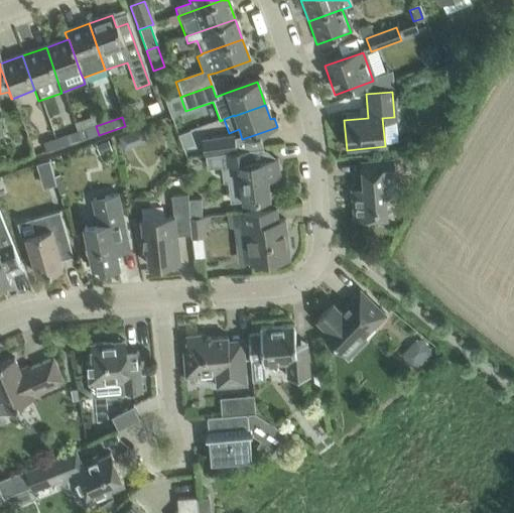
[(76,133),(74,134),(78,142),(99,135),(96,126),(76,133)]
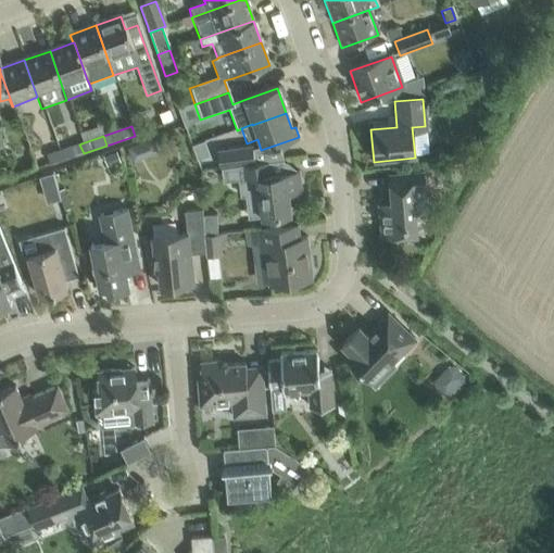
[(61,151),(64,161),(84,153),(79,145),(68,149),(61,151)]
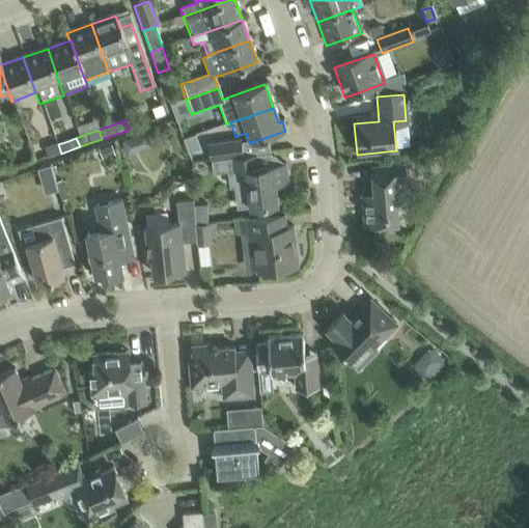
[(209,162),(210,162),(242,158),(240,141),(206,145),(209,162)]
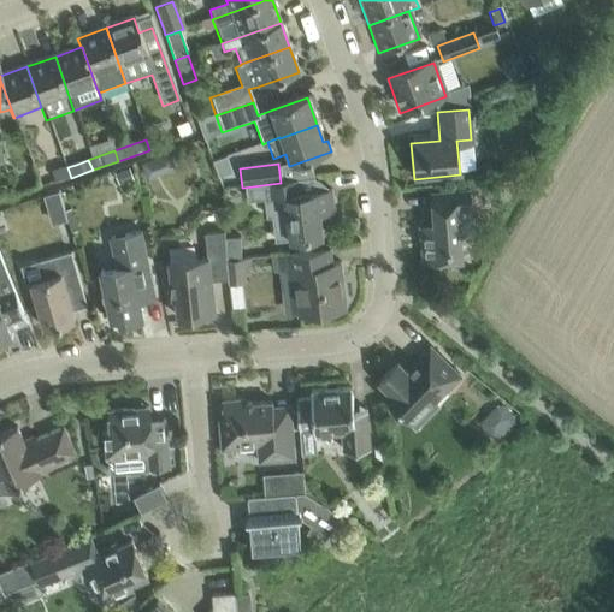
[(71,178),(68,167),(51,173),(54,183),(71,178)]
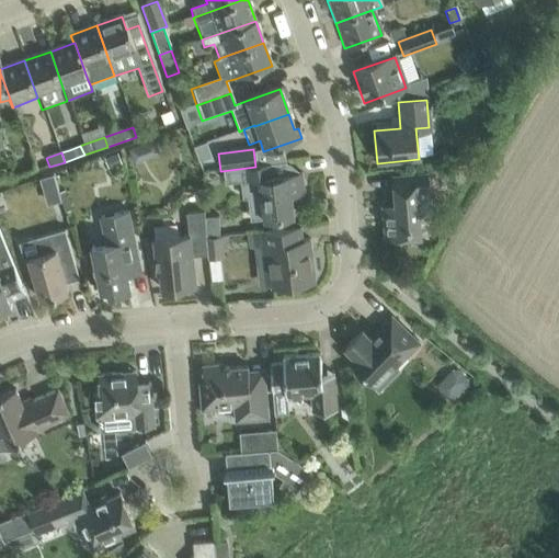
[(292,217),(289,198),(303,197),(299,175),(287,177),(285,163),(255,168),(255,167),(221,171),(224,185),(239,183),(241,201),(246,201),(249,223),(292,217)]
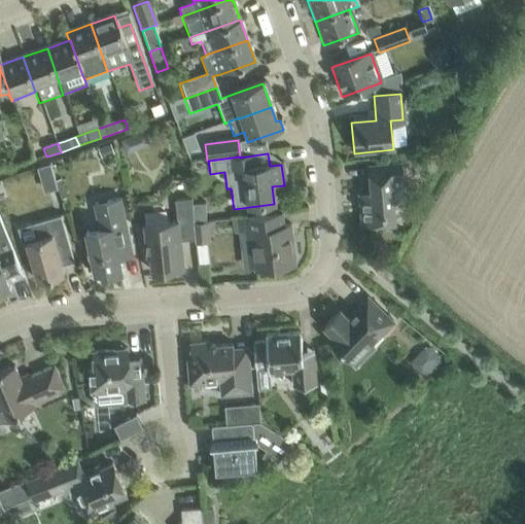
[(399,165),(368,167),(370,196),(358,197),(359,209),(358,209),(360,226),(394,223),(391,188),(401,187),(399,165)]
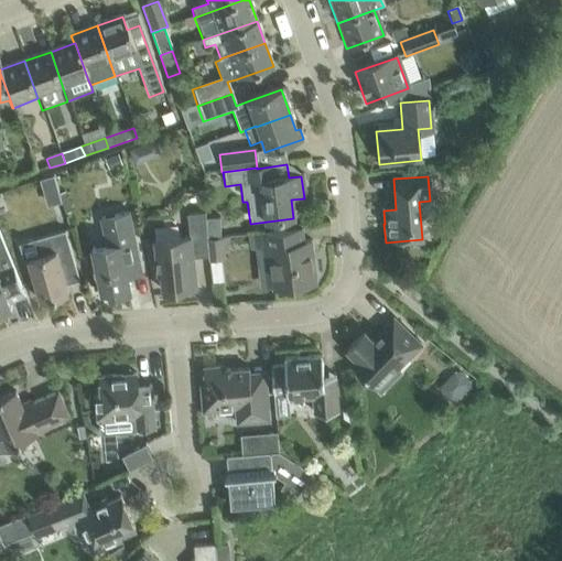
[(140,276),(128,215),(99,220),(105,248),(89,251),(94,270),(92,270),(93,277),(95,277),(99,294),(107,293),(108,299),(129,294),(126,278),(140,276)]
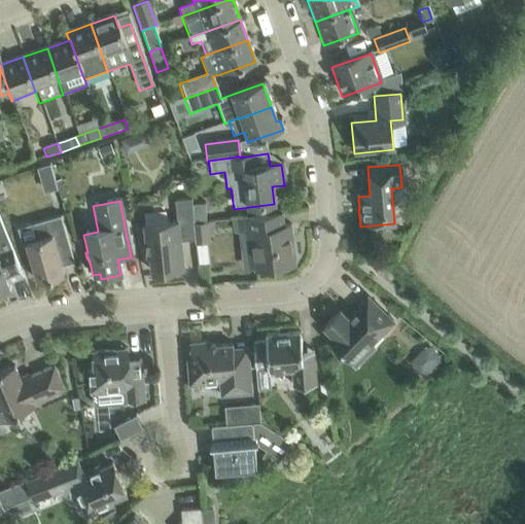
[(194,241),(191,224),(188,201),(174,202),(176,222),(143,226),(146,258),(149,257),(150,275),(182,272),(179,243),(194,241)]
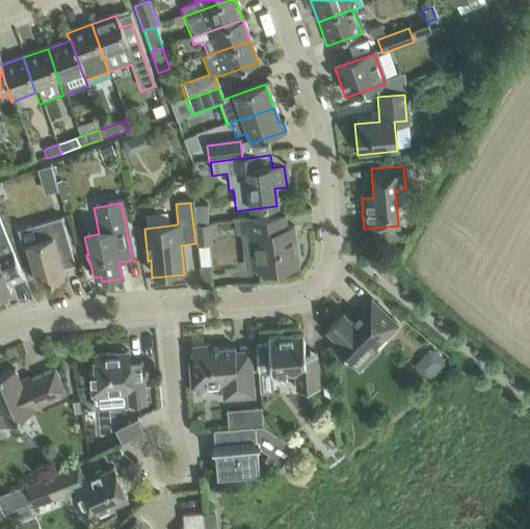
[(248,272),(255,271),(256,273),(263,272),(264,276),(273,275),(272,271),(297,268),(292,230),(285,231),(284,217),(248,221),(253,252),(246,253),(243,257),(245,269),(248,272)]
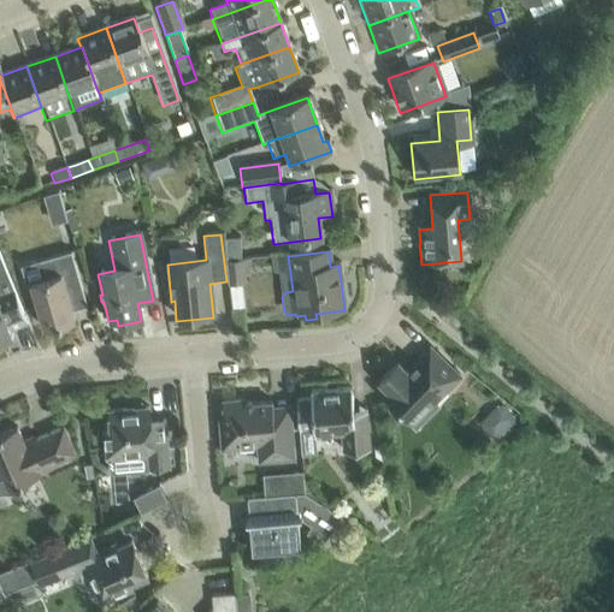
[(29,285),(36,309),(42,332),(74,322),(65,296),(81,291),(74,268),(69,254),(39,263),(43,281),(29,285)]
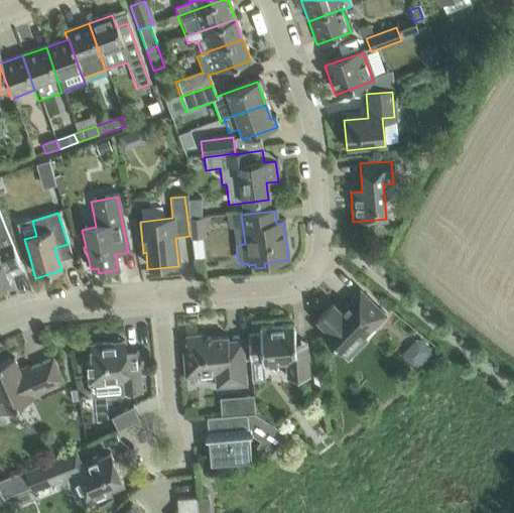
[(22,273),(18,263),(0,219),(0,286),(9,284),(7,279),(22,273)]
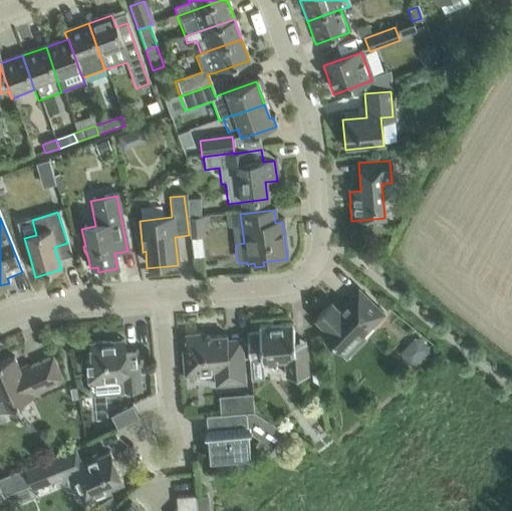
[(199,219),(187,219),(189,235),(189,239),(201,237),(199,219)]
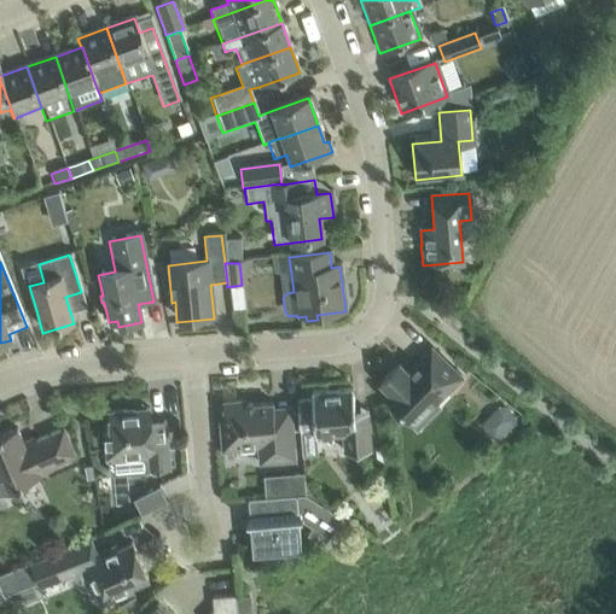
[(387,395),(383,398),(406,421),(424,402),(431,408),(459,380),(429,351),(405,375),(397,367),(378,386),(387,395)]
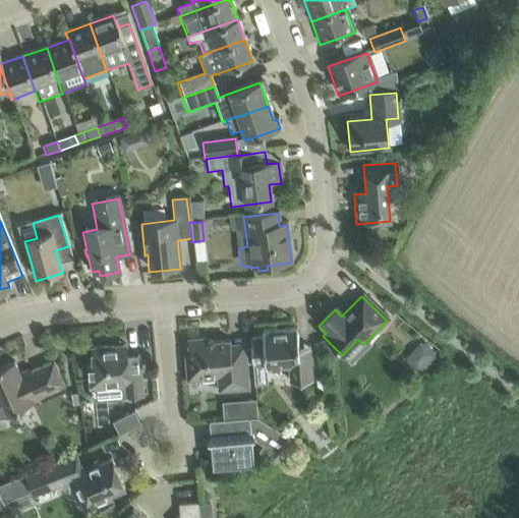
[(262,340),(249,341),(253,387),(266,386),(265,370),(287,368),(289,385),(310,383),(308,360),(298,360),(295,331),(261,334),(262,340)]
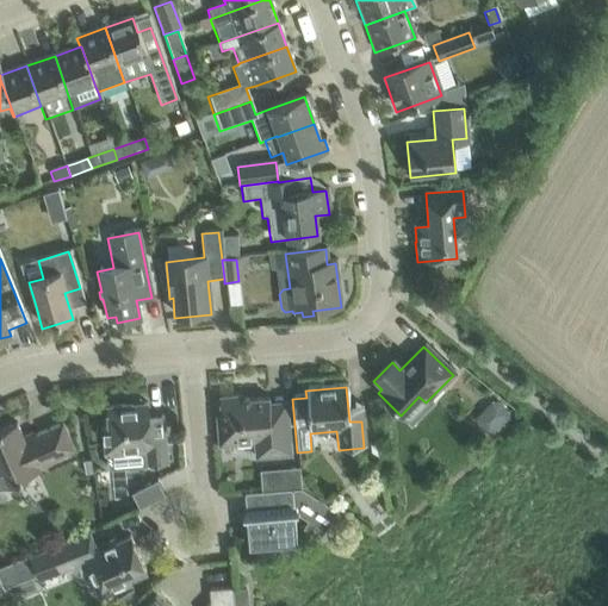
[(286,403),(268,405),(268,400),(241,403),(241,398),(218,400),(219,418),(216,418),(218,448),(254,445),(254,460),(290,457),(287,425),(286,403)]
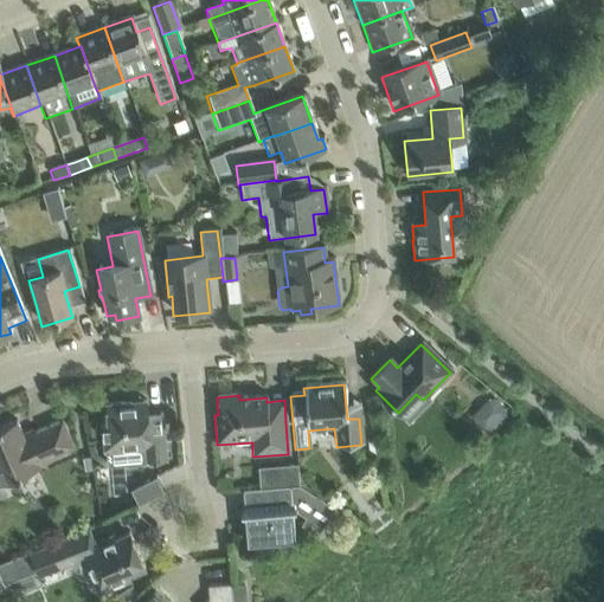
[(107,426),(101,426),(103,453),(145,450),(146,463),(165,461),(161,416),(146,418),(145,410),(130,412),(129,405),(105,407),(107,426)]
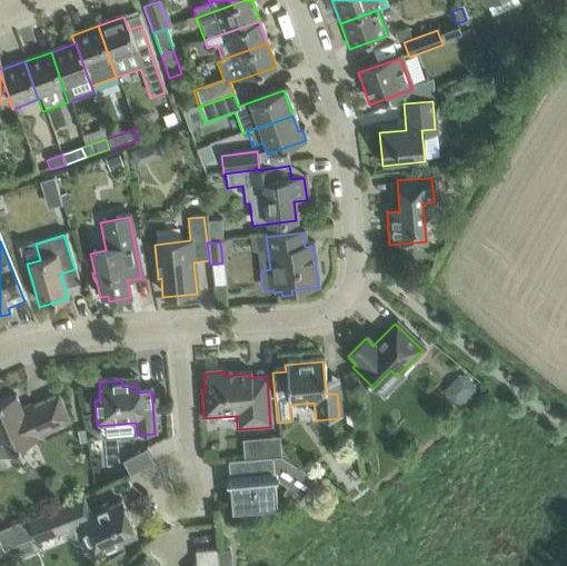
[(33,437),(68,421),(57,398),(21,414),(13,398),(0,404),(0,458),(36,442),(33,437)]
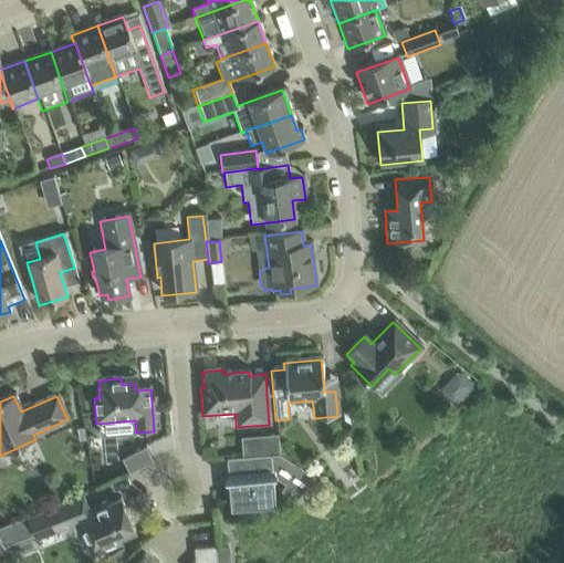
[(122,461),(128,475),(152,462),(145,449),(125,459),(122,461)]
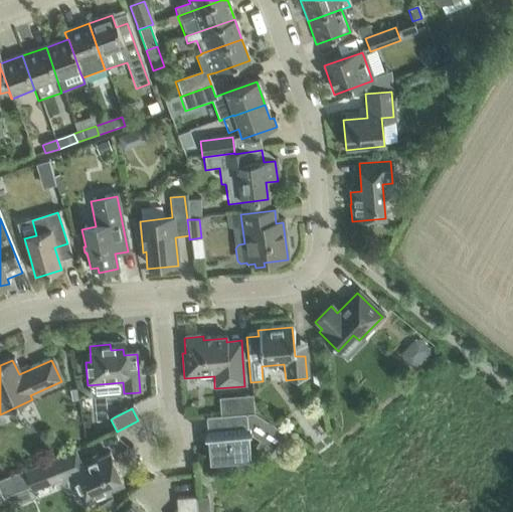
[(207,439),(209,463),(249,460),(247,436),(250,436),(250,438),(273,453),(285,435),(251,414),(218,417),(218,418),(223,418),(224,436),(203,438),(204,440),(207,439)]
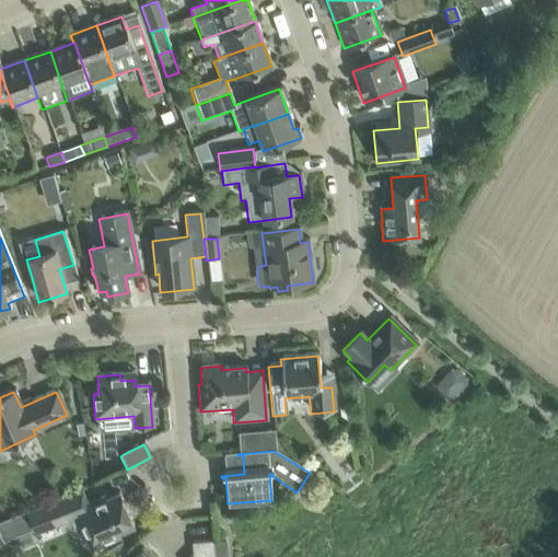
[(55,503),(27,515),(35,536),(64,524),(76,519),(91,552),(99,548),(118,540),(116,535),(132,529),(118,495),(93,507),(91,502),(86,505),(82,492),(55,503)]
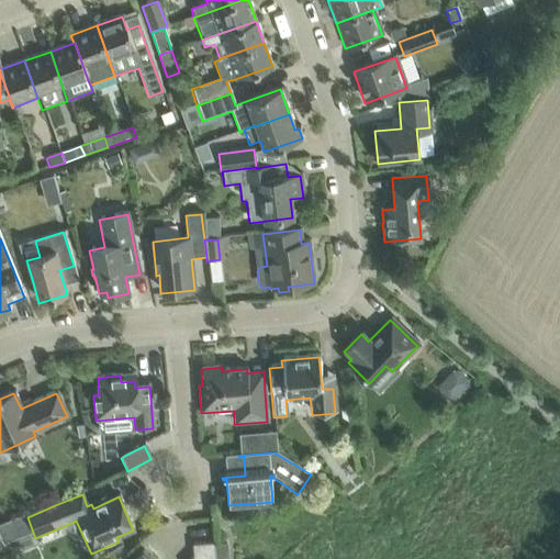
[(213,558),(212,543),(191,545),(192,558),(148,558),(142,552),(135,558),(213,558)]
